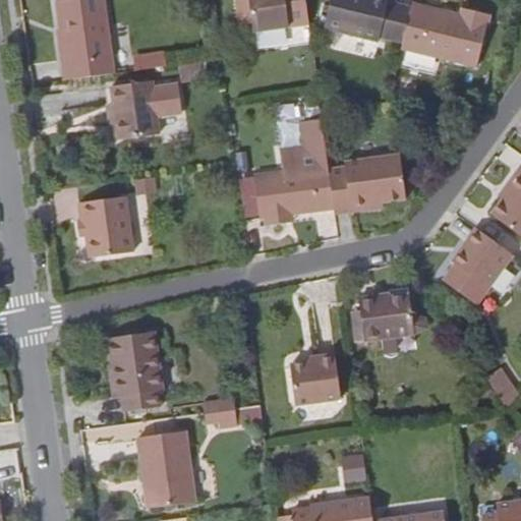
[(66,63),(68,81),(116,75),(106,0),(89,0),(59,5),(66,63)]
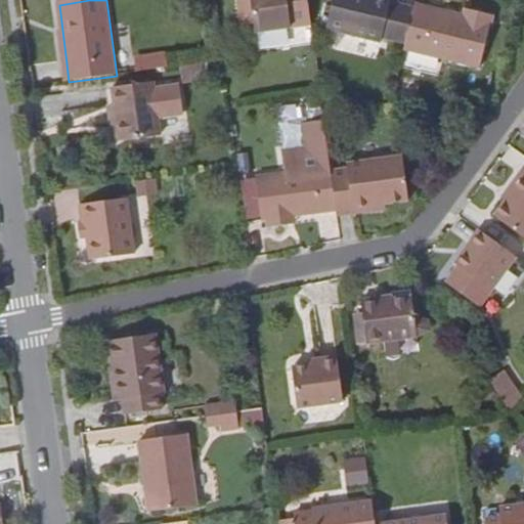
[(249,0),(254,33),(310,26),(306,0),(249,0)]
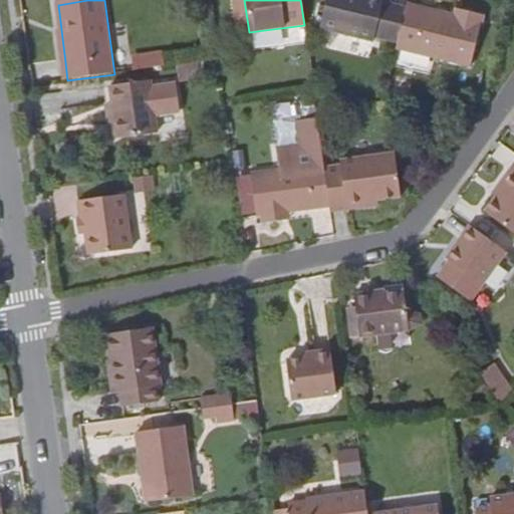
[(398,42),(406,8),(384,4),(384,0),(327,0),(322,29),(373,41),(374,37),(398,42)]
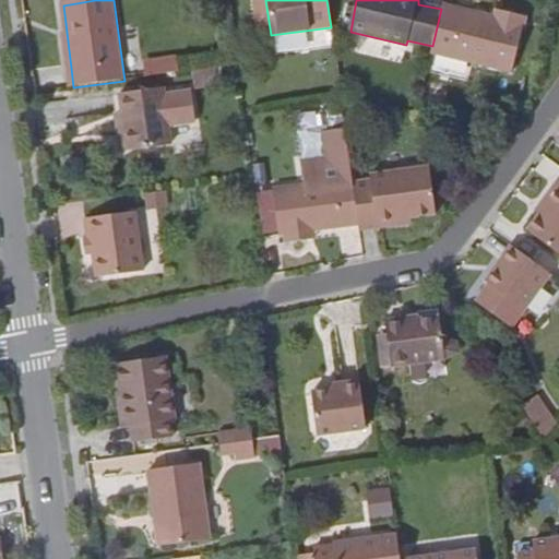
[(432,46),(431,54),(475,64),(513,73),(526,18),(503,12),(501,18),(463,10),(442,6),(441,9),(432,46)]
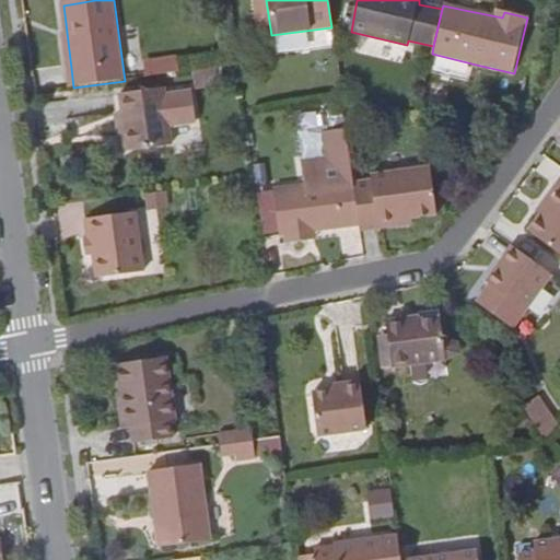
[(150,78),(178,74),(177,60),(148,63),(150,78)]
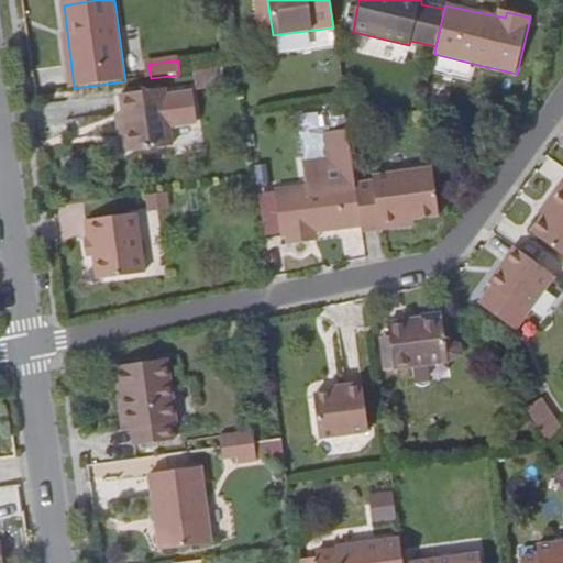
[(218,88),(216,73),(196,75),(198,91),(218,88)]
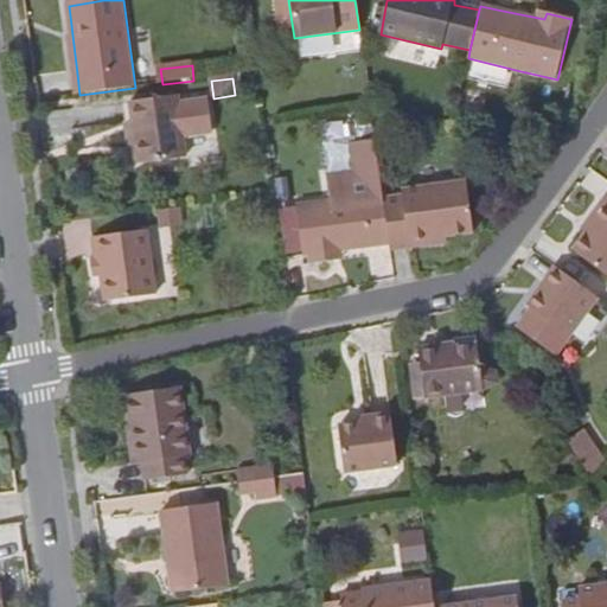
[(135,128),(140,167),(185,161),(178,101),(133,106),(135,128)]
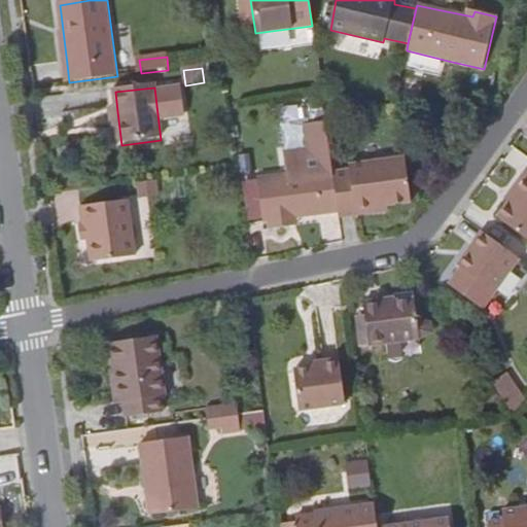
[(39,98),(43,130),(62,128),(58,96),(39,98)]
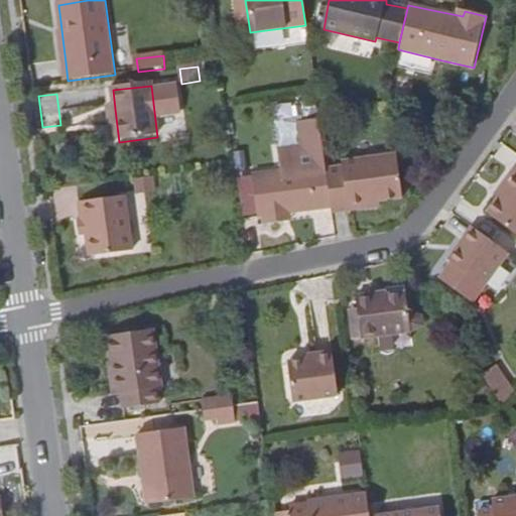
[(119,142),(115,109),(109,110),(113,143),(119,142)]
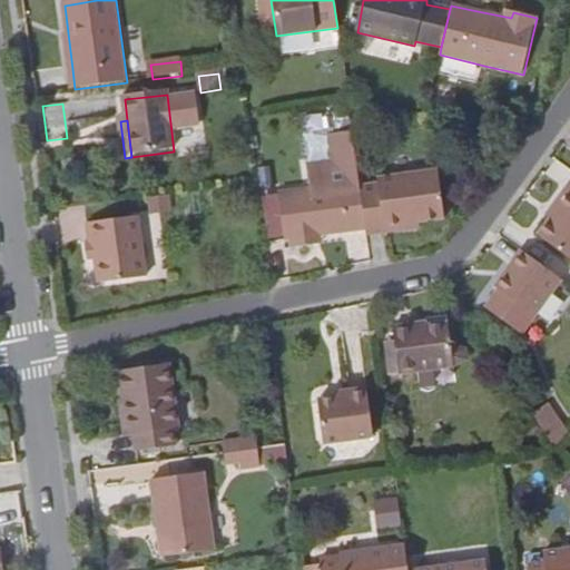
[(359,192),(351,136),(327,139),(331,167),(304,170),(307,194),(276,198),(284,243),(290,242),(291,251),(311,248),(310,238),(365,231),(359,192)]
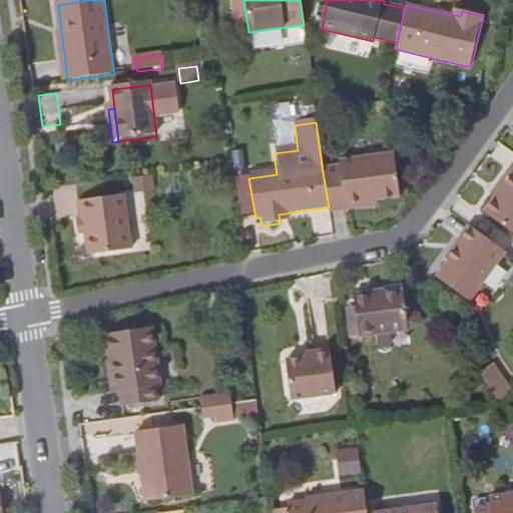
[(341,169),(323,172),(329,207),(329,213),(364,208),(363,203),(401,199),(395,156),(340,163),(341,169)]
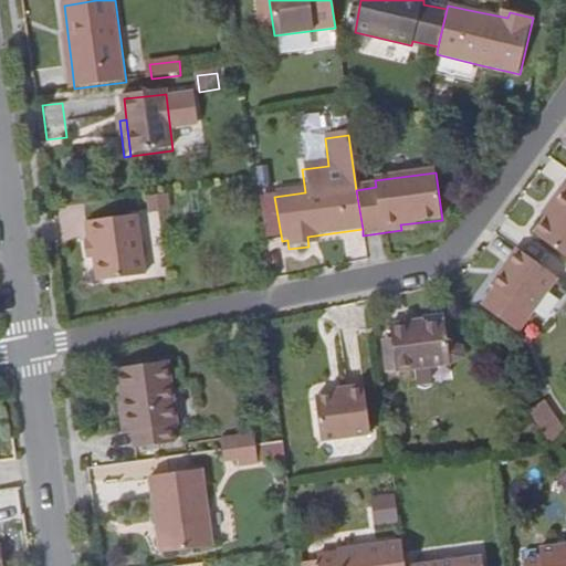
[(565,182),(561,190),(565,194),(565,195),(536,236),(565,259),(565,182)]
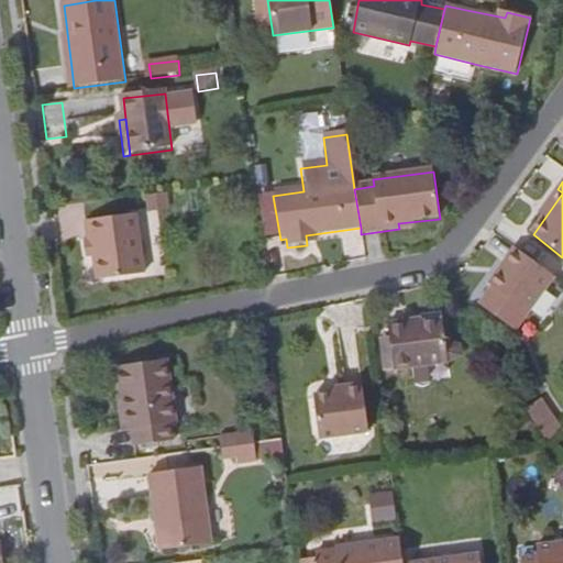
[(167,210),(165,195),(145,197),(147,212),(167,210)]
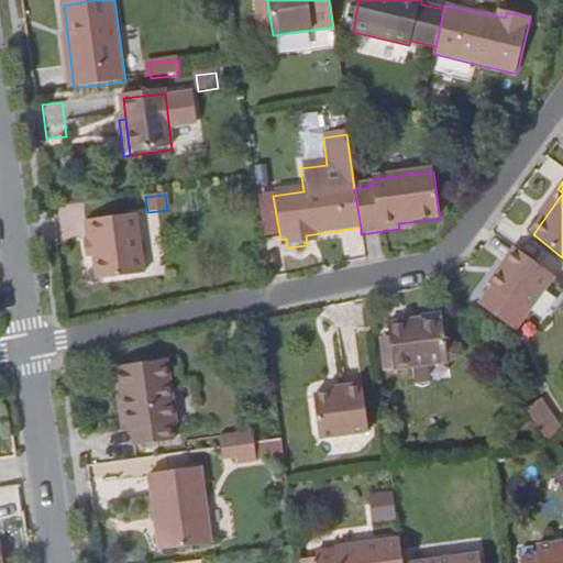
[(95,244),(99,284),(144,277),(135,219),(87,225),(90,245),(95,244)]
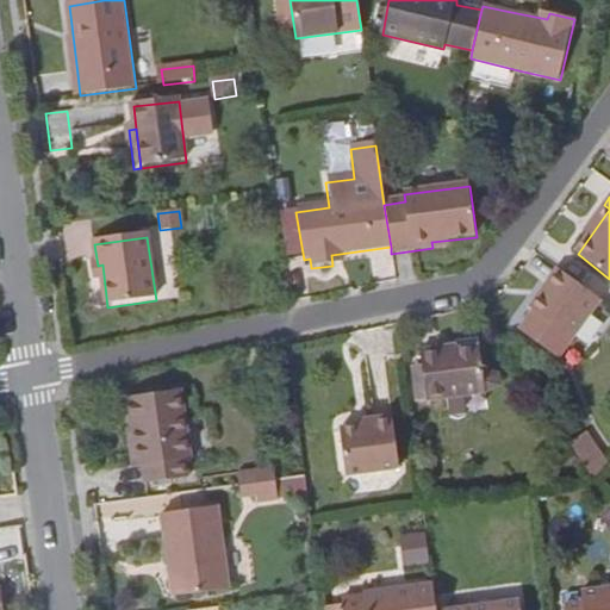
[(603,300),(560,269),(547,288),(551,290),(535,315),(574,342),(603,300)]
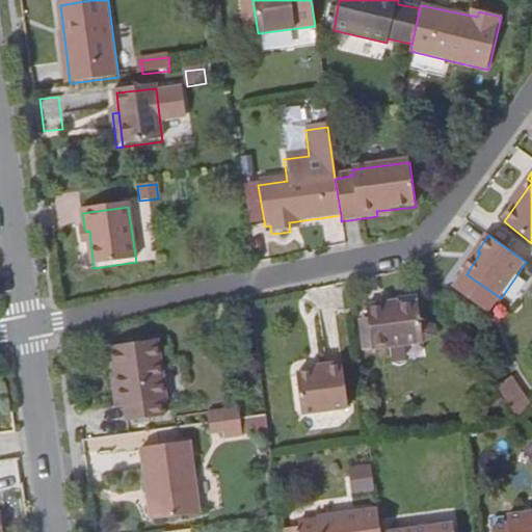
[(386,304),(368,307),(372,349),(392,347),(405,346),(423,344),(418,302),(387,307),(386,304)]
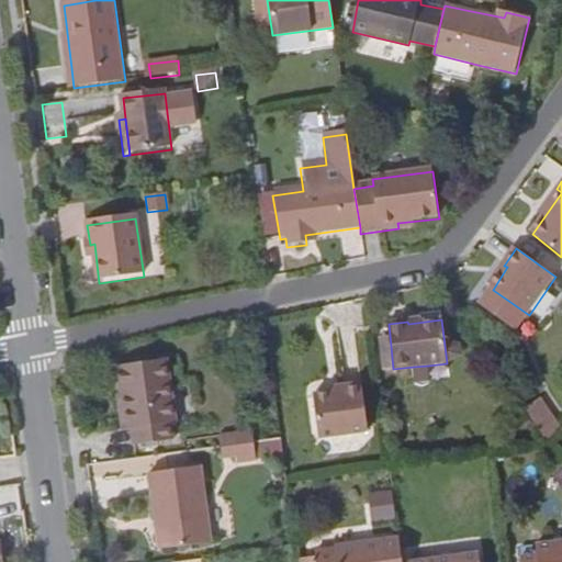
[(168,360),(116,367),(125,435),(131,434),(132,450),(170,445),(168,428),(176,427),(168,360)]
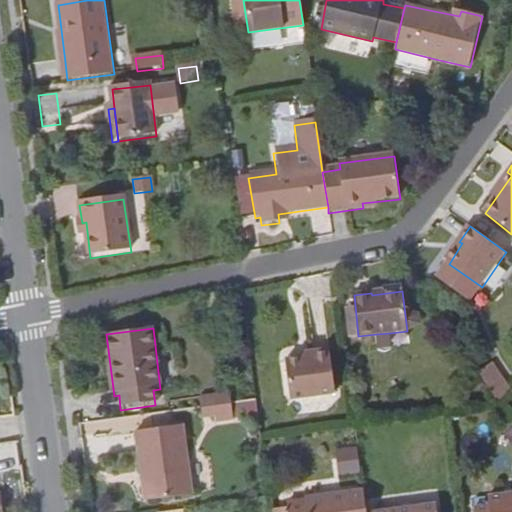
[(391,348),(390,333),(377,334),(379,350),(391,348)]
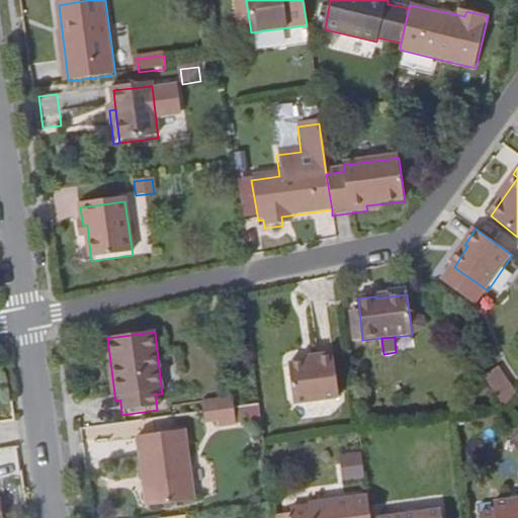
[(288,366),(291,405),(337,401),(330,357),(316,359),(316,363),(288,366)]
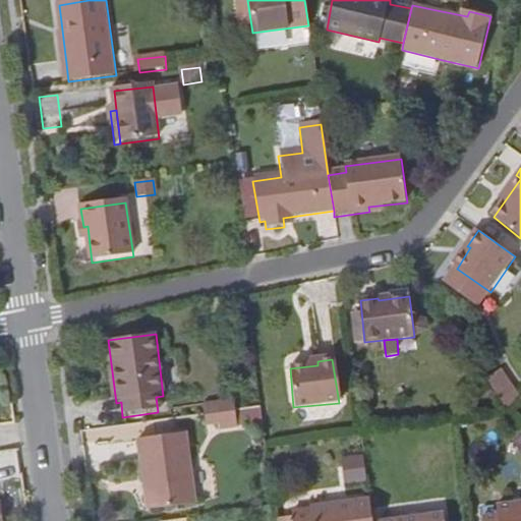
[(520,394),(502,366),(486,377),(505,405),(520,395),(520,394)]
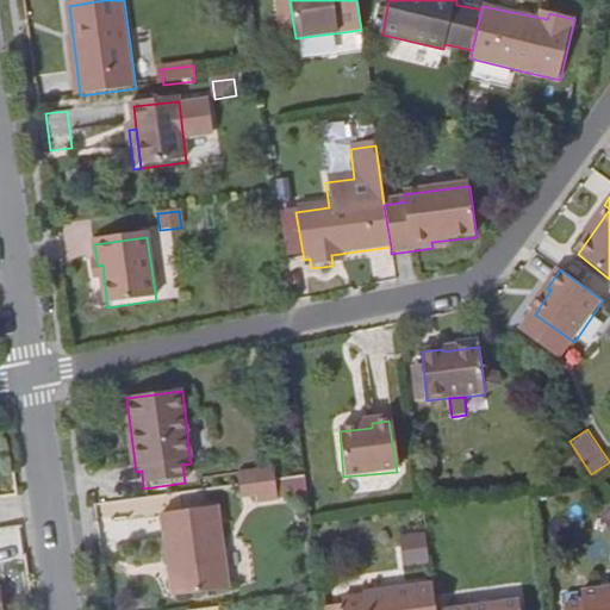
[(254,485),(274,481),(272,468),(237,474),(238,487),(254,485)]
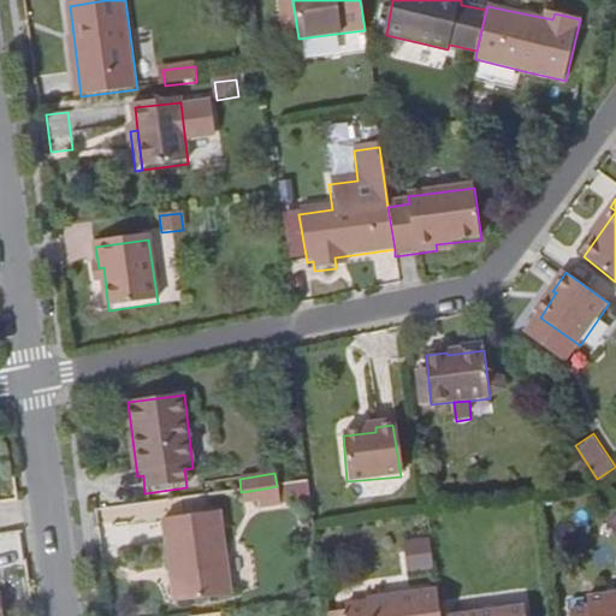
[(283,498),(311,496),(309,479),(282,480),(283,498)]
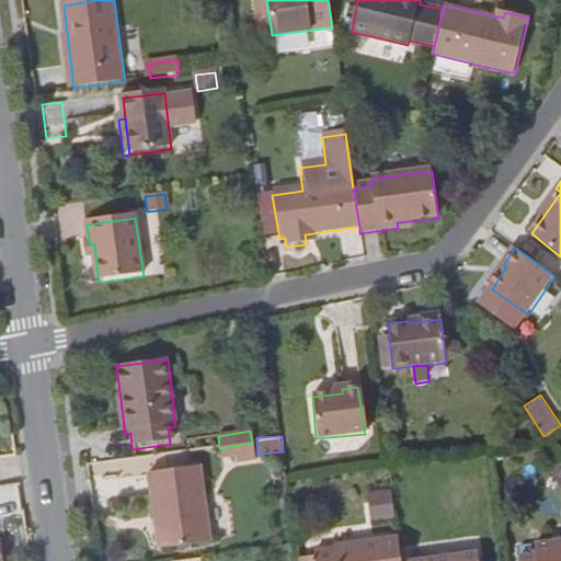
[(254,459),(252,443),(233,446),(235,461),(254,459)]
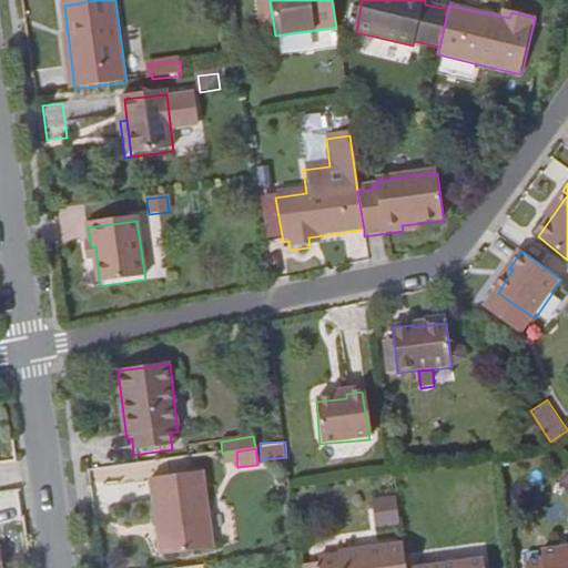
[(236,452),(222,454),(223,460),(236,459),(236,452)]
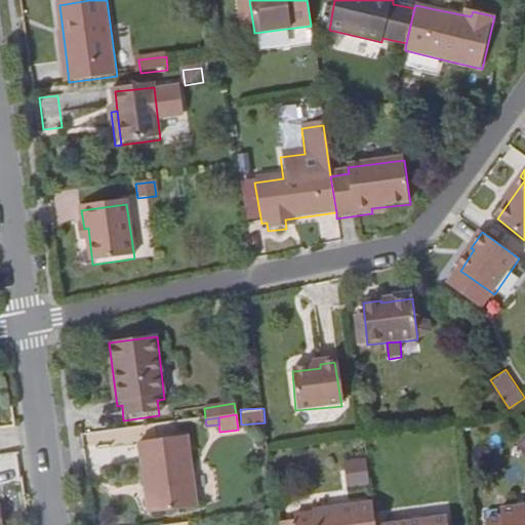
[(138,442),(145,485),(154,484),(157,515),(198,509),(188,436),(138,442)]
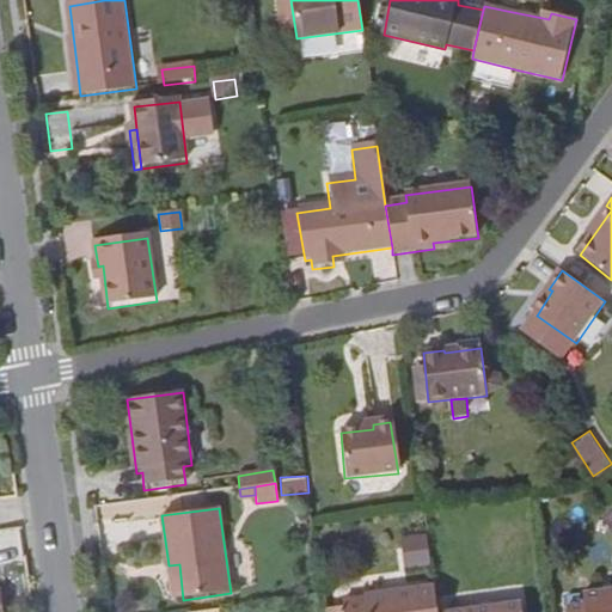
[(0,528),(0,562),(20,562),(19,528),(0,528)]
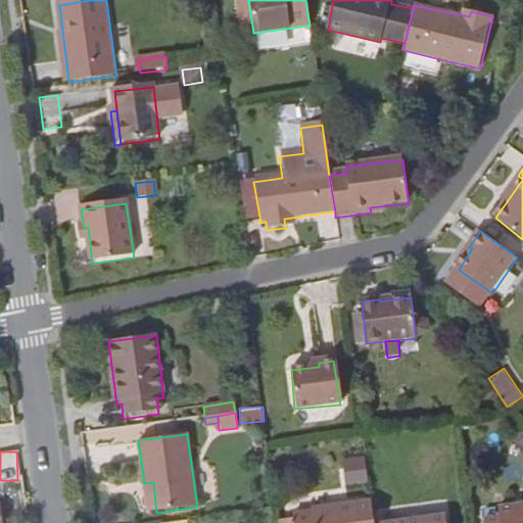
[(347,460),(350,485),(367,483),(363,457),(347,460)]
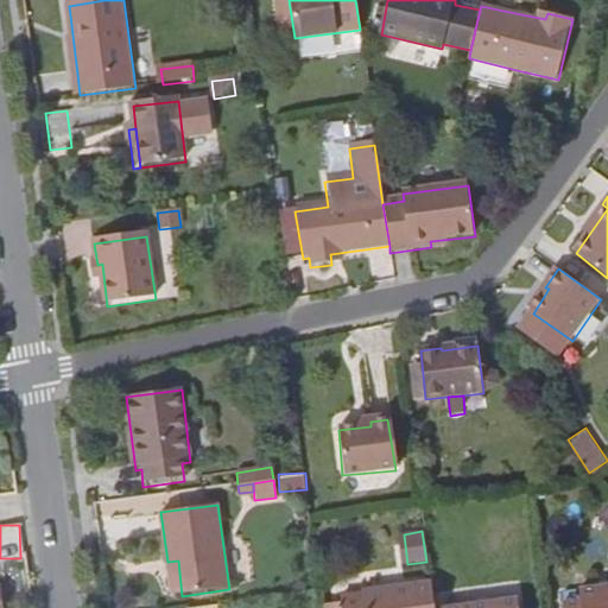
[(172,597),(182,596),(178,561),(168,562),(172,597)]
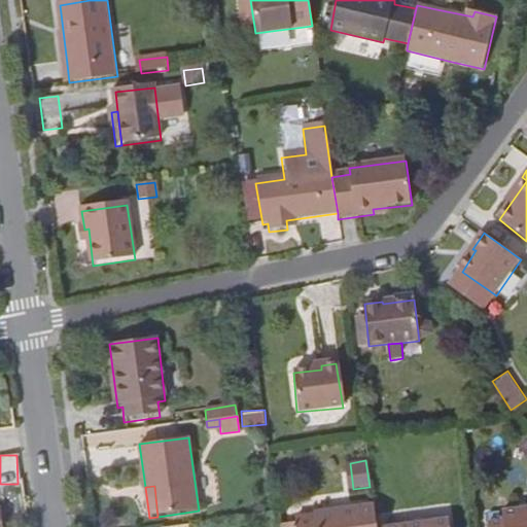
[(377,526),(374,505),(314,515),(314,517),(295,519),(295,524),(295,526),(377,526)]
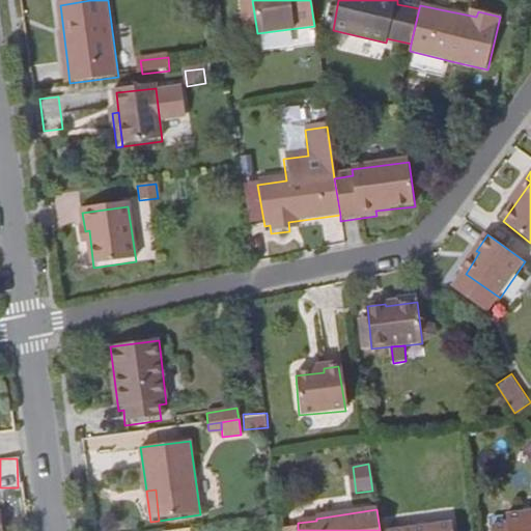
[(495,527),(495,530),(530,530),(530,513),(506,516),(508,526),(495,527)]
